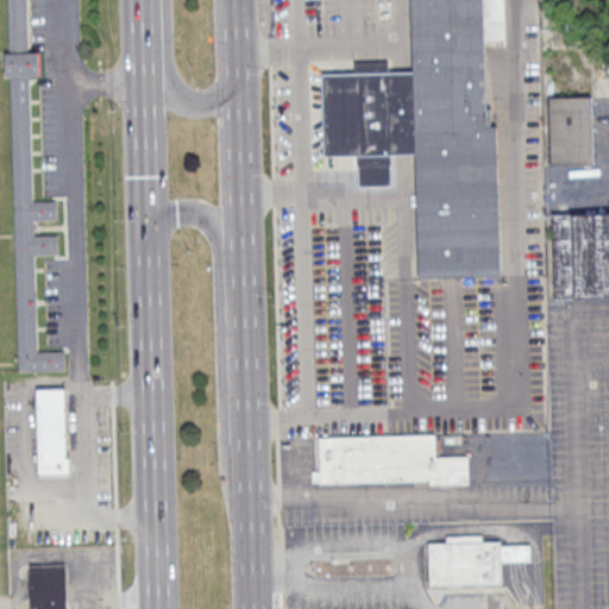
[(8,0),(11,51),(6,51),(7,74),(11,74),(19,370),(66,369),(66,349),(38,349),(35,253),(60,253),(58,233),(35,233),(35,219),(58,219),(57,199),(33,200),(30,75),(42,73),(41,50),(30,50),(27,0),(8,0)]
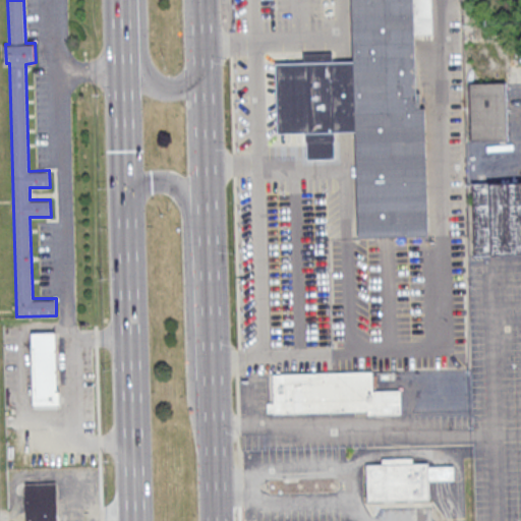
[(277,62),(304,61),(303,52),(333,52),(334,60),(353,60),(351,0),(432,0),(433,33),(415,32),(417,91),(421,92),(421,106),(426,106),(428,234),(357,235),(355,130),(335,130),(336,157),(307,158),(307,140),(306,140),(306,131),(279,132),(277,62)]
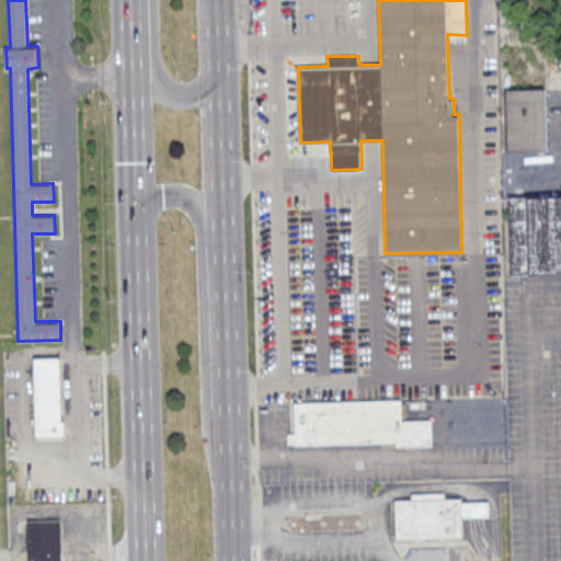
[(506,151),(547,151),(547,89),(506,89),(506,151)]
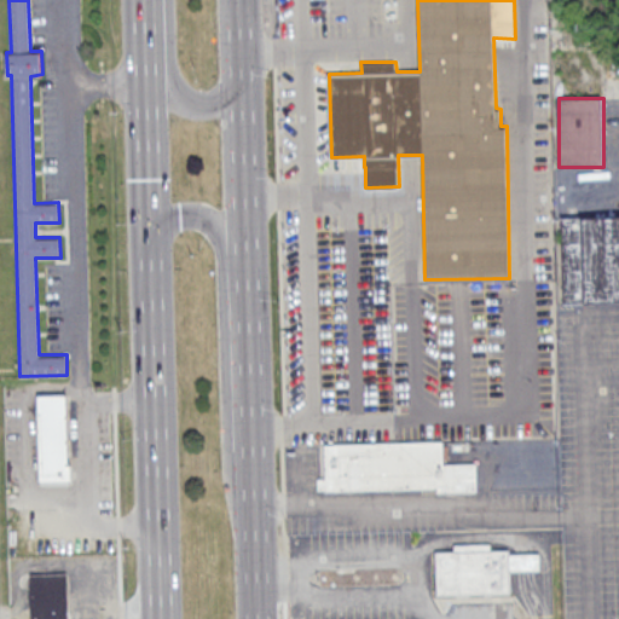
[(618,301),(618,215),(560,218),(562,304),(618,301)]
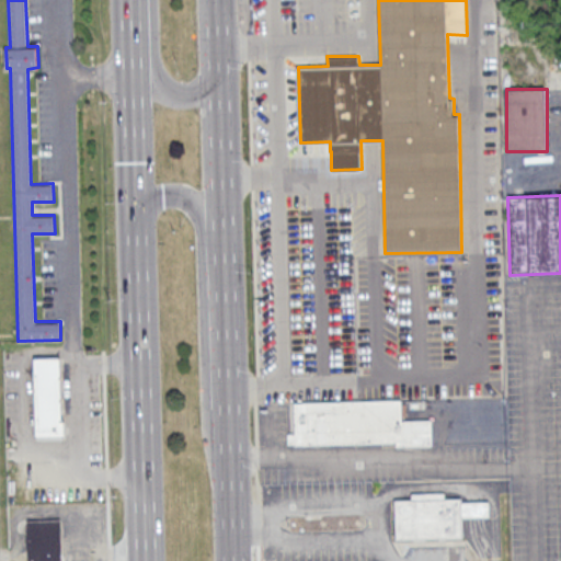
[(63,357),(35,358),(36,438),(67,437),(67,420),(64,420),(63,357)]
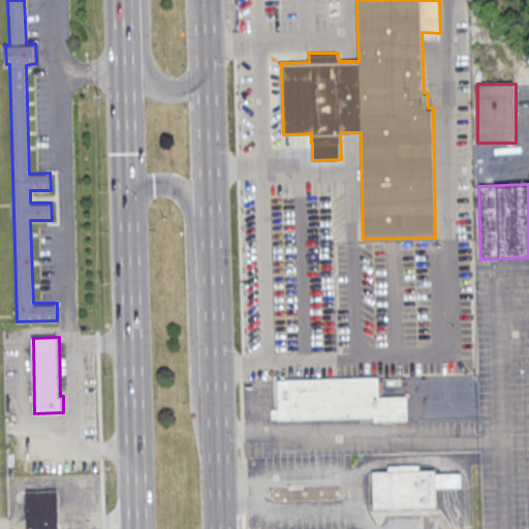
[(276,379),(276,416),(276,421),(407,418),(407,396),(379,396),(379,377),(276,379)]
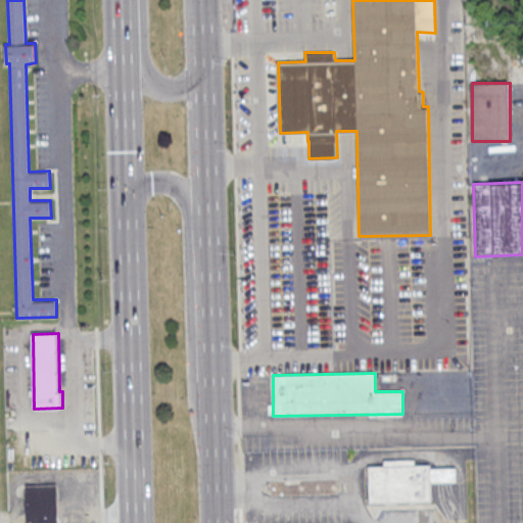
[(368,503),(430,502),(430,482),(457,481),(457,467),(414,467),(414,460),(382,461),(382,465),(367,465),(368,503)]
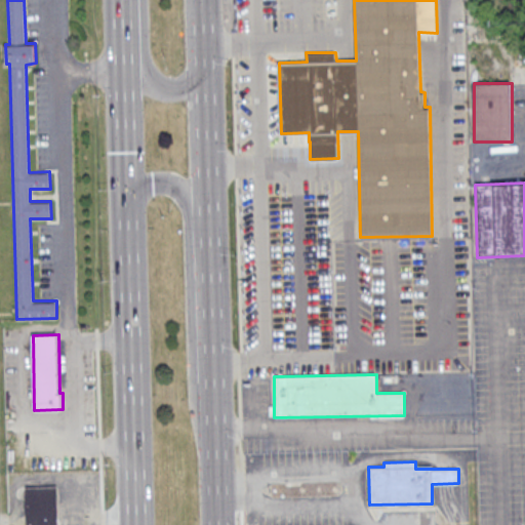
[(57,524),(58,486),(25,486),(24,524),(57,524)]
